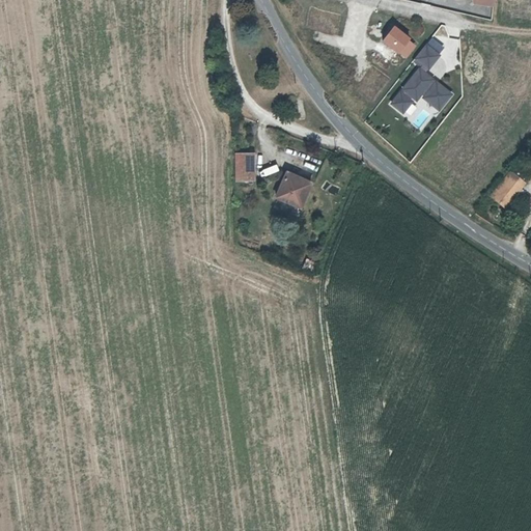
[(418,65),(388,105),(411,121),(421,107),(436,117),(453,93),(425,73),(440,54),(425,44),(412,61),(418,65)]
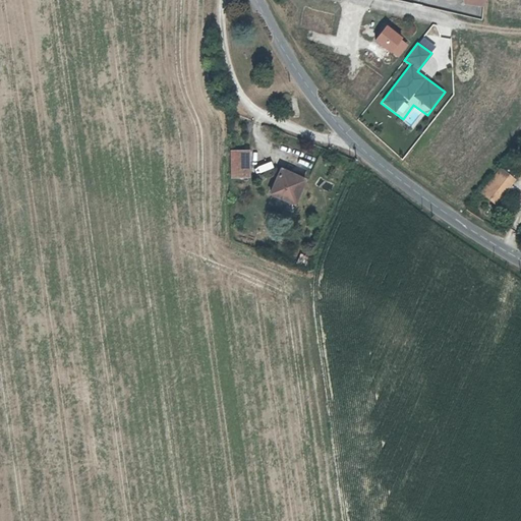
[(249,152),(233,152),(234,176),(250,176),(249,152)]
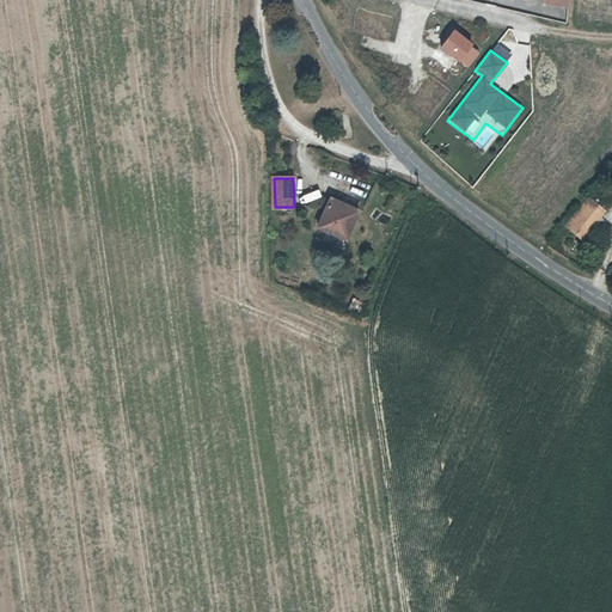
[(342,207),(344,203),(332,197),(330,202),(342,207)]
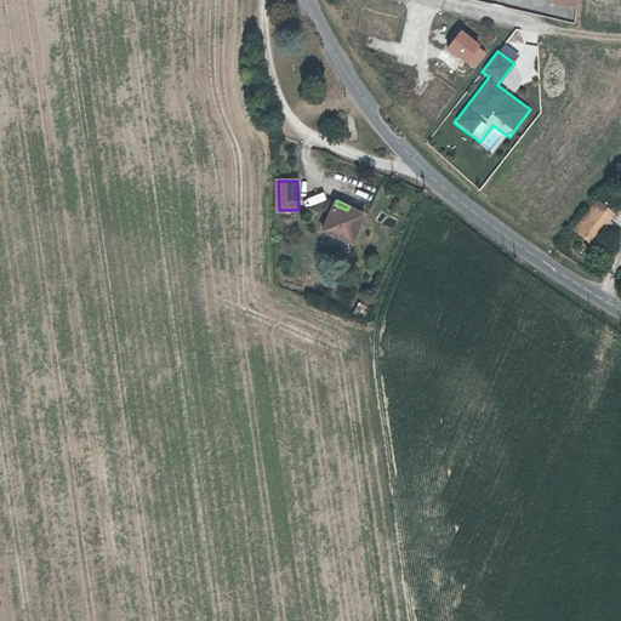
[(604,238),(600,235),(597,233),(611,214),(599,204),(575,234),(596,250),(604,238)]
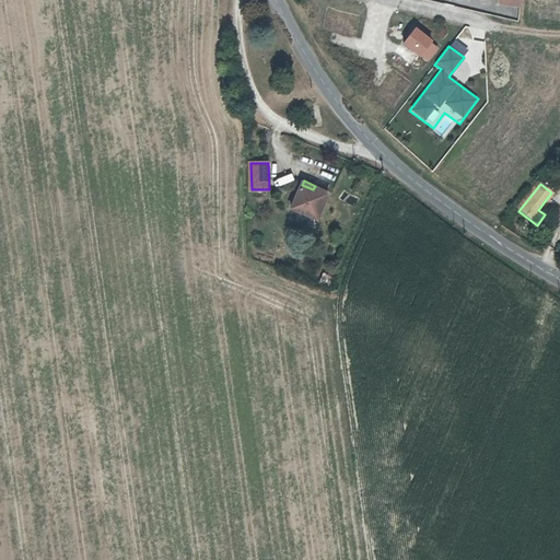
[(329,191),(315,186),(313,189),(302,185),(293,205),(317,217),(329,191)]
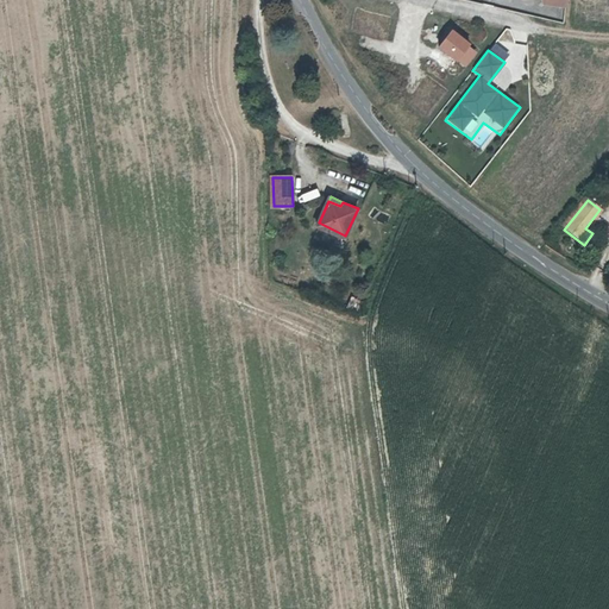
[(585,228),(589,231),(604,213),(600,209),(585,228)]
